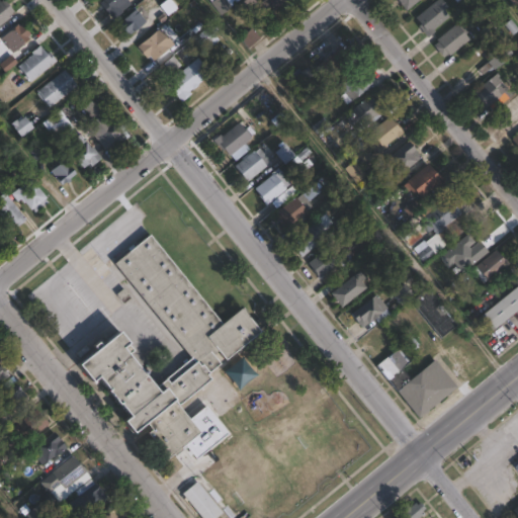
[(0,3),(4,0),(14,12),(10,15),(11,16),(0,24),(0,3)]
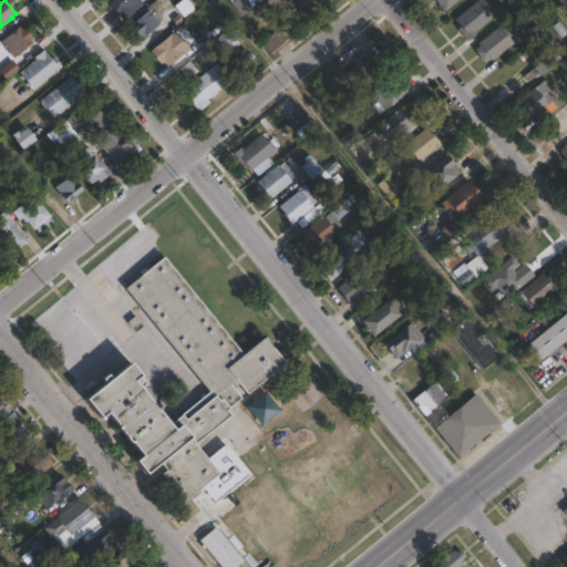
[(134,13),(124,21),(110,3),(114,0),(141,0),(144,3),(134,12),(134,13)]
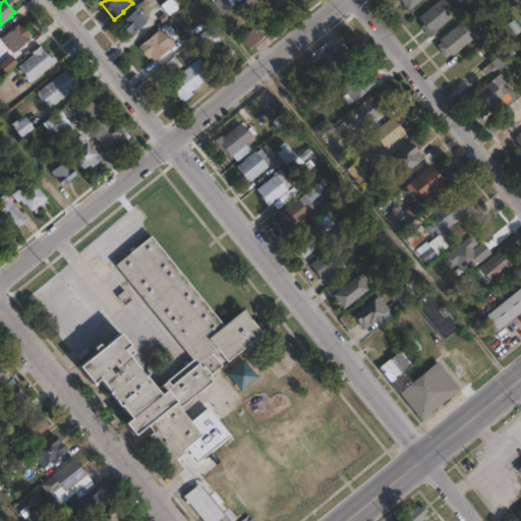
[(197,13),(188,20),(179,10),(191,0),(194,0),(197,3),(193,8),(197,13)]
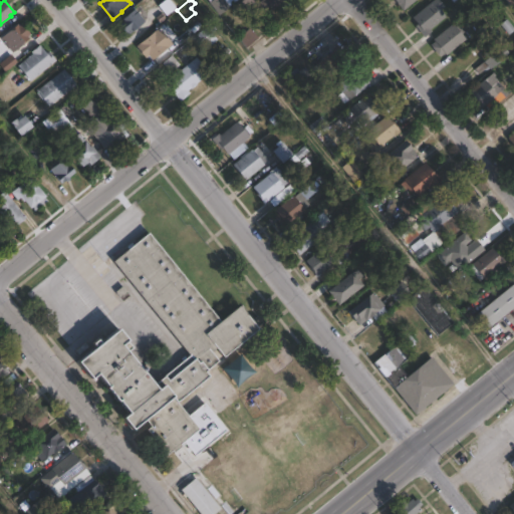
[(232,0),(234,2),(222,13),(212,1),(210,2),(208,0),(232,0)]
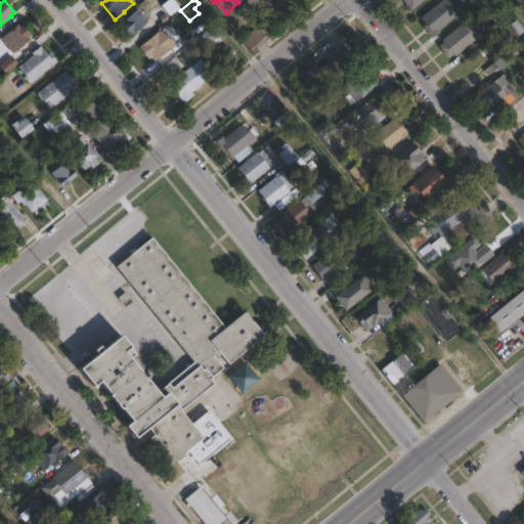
[(258,0),(266,9),(256,17),(244,3),(247,0),(258,0)]
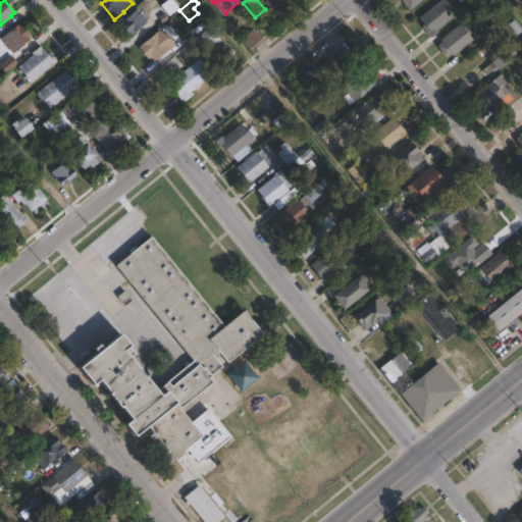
[(286,0),(283,3),(284,4),(272,14),(263,3),(266,0),(286,0)]
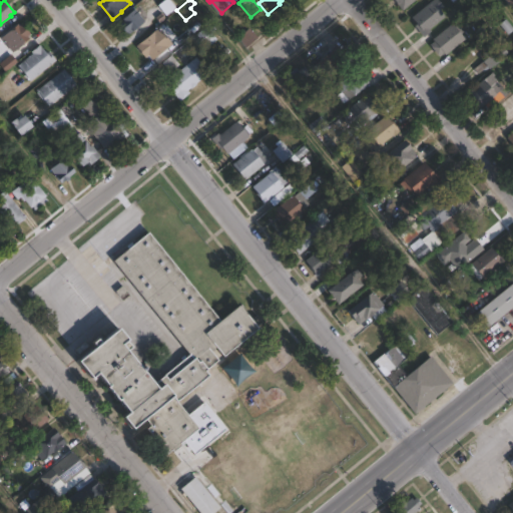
[(416,0),(403,11),(394,0),(416,0)]
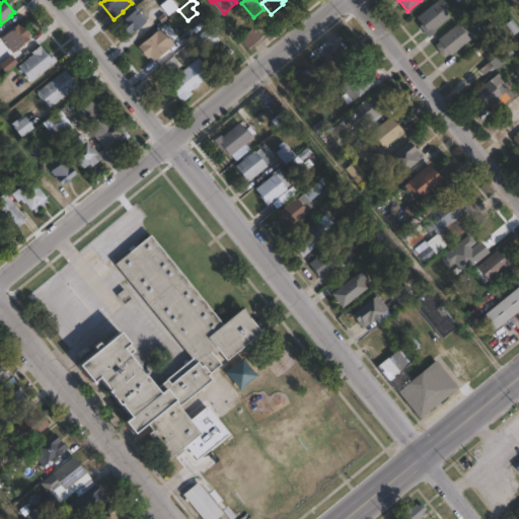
[(437,31),(430,39),(420,26),(423,25),(417,18),(437,0),(443,0),(449,6),(445,9),(450,15),(435,28),(437,31)]
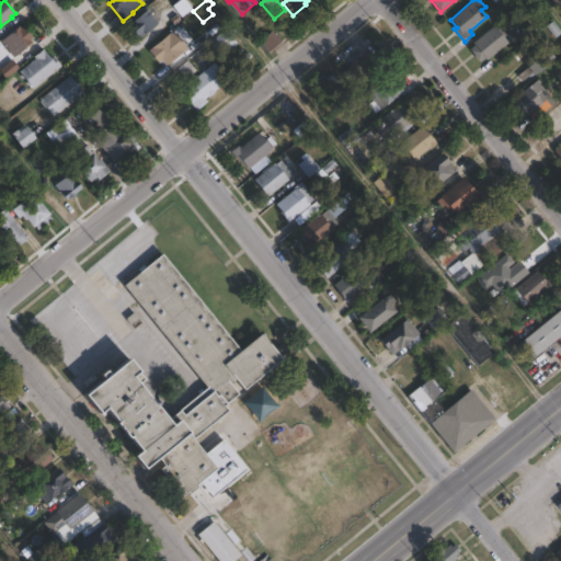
[(158,23),(139,39),(136,36),(135,37),(128,29),(136,23),(134,21),(147,10),(158,23)]
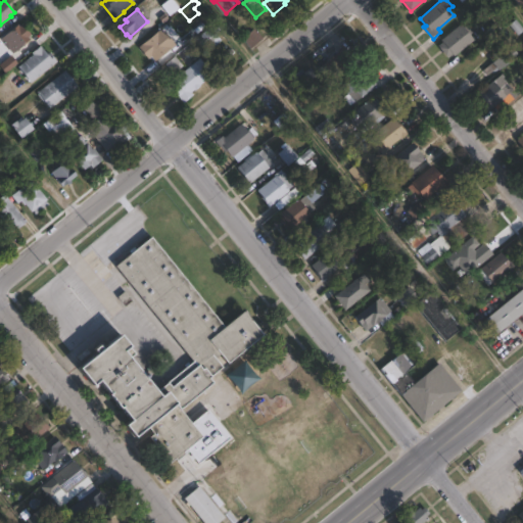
[(509,24),(517,35),(522,30),(515,19),(509,24)]
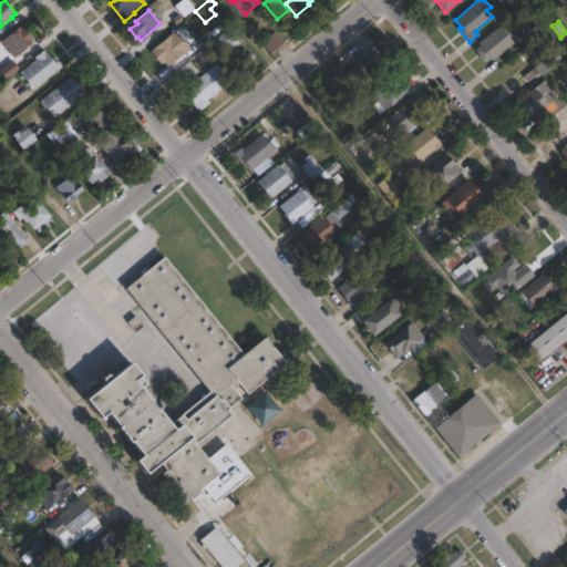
[(33,38),(31,40),(32,42),(26,48),(28,50),(21,55),(20,53),(14,58),(4,44),(0,48),(0,31),(2,34),(1,35),(3,39),(22,23),(33,38)]
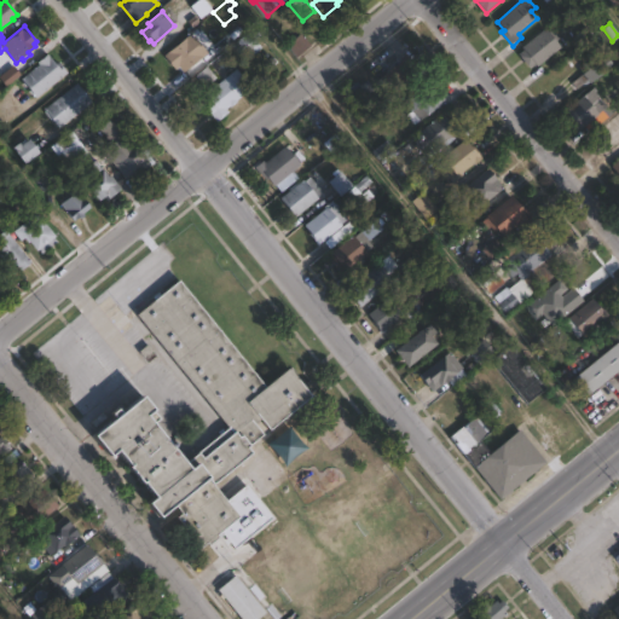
[(262,47),(244,62),(232,46),(254,27),(261,35),(255,39),(262,47)]
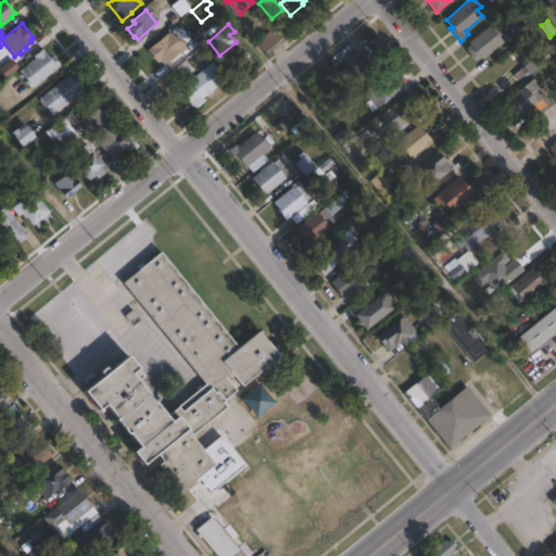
[(504,42),(478,63),(466,49),(471,45),(469,42),(490,25),(504,42)]
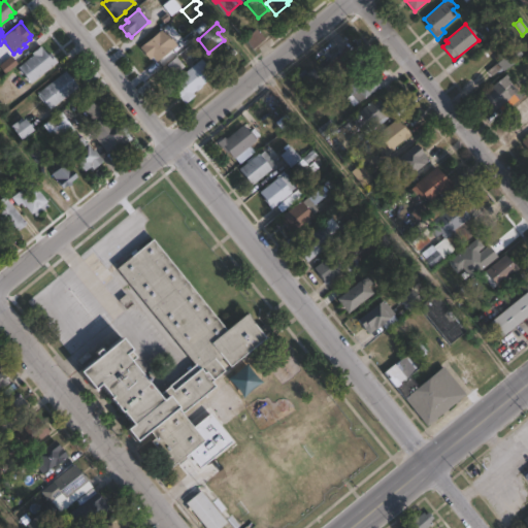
[(253,48),(265,38),(255,27),(242,38),(253,48)]
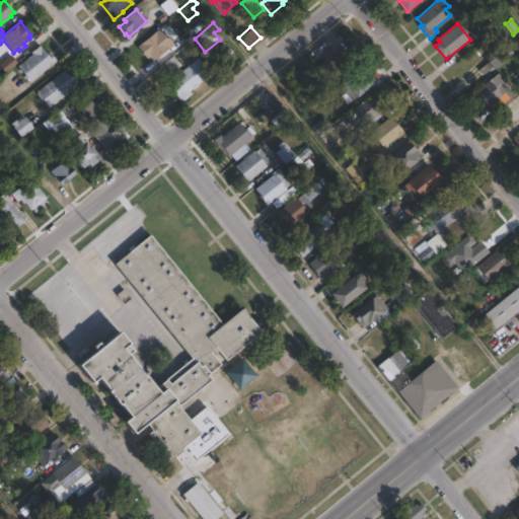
[(158,29),(160,31),(162,29),(174,45),(154,61),(150,56),(148,59),(138,47),(158,29)]
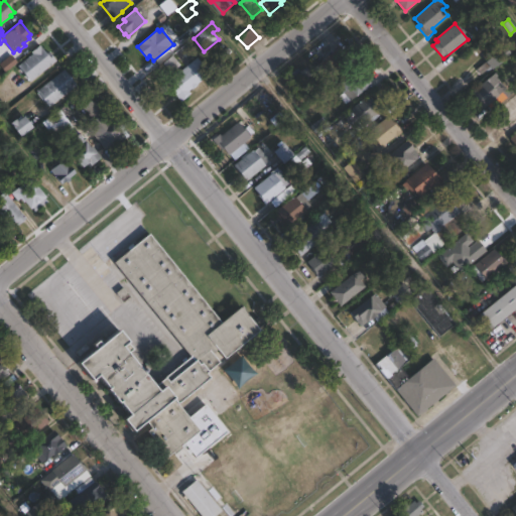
[(39,44),(45,52),(47,50),(55,60),(30,82),(27,79),(26,80),(23,76),(24,75),(22,72),(21,73),(18,70),(19,69),(17,66),(31,53),(30,51),(39,44)]
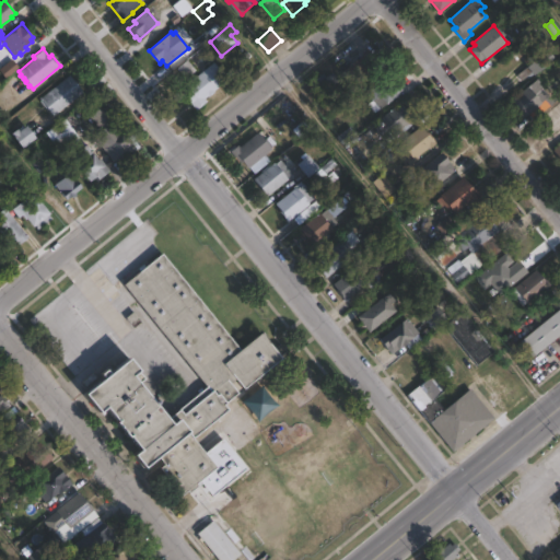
[(537,48),(543,56),(549,50),(555,57),(548,62),(549,63),(535,76),(533,73),(523,82),(517,76),(532,62),(526,57),(537,48)]
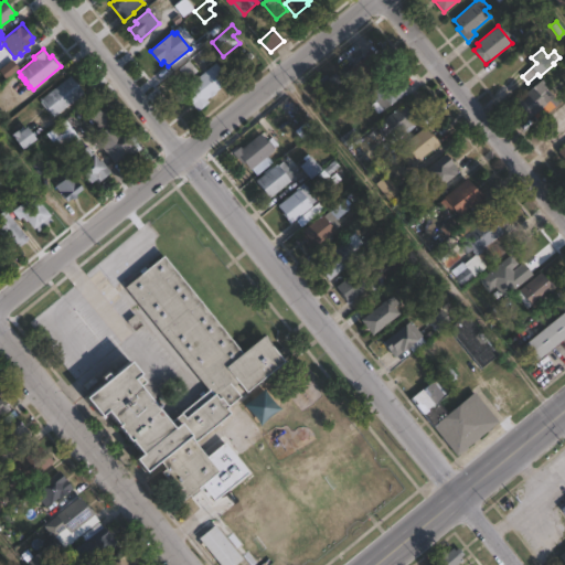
[(376,51),(385,61),(381,64),(384,67),(361,87),(360,85),(355,88),(343,74),(372,51),(374,53),(376,51)]
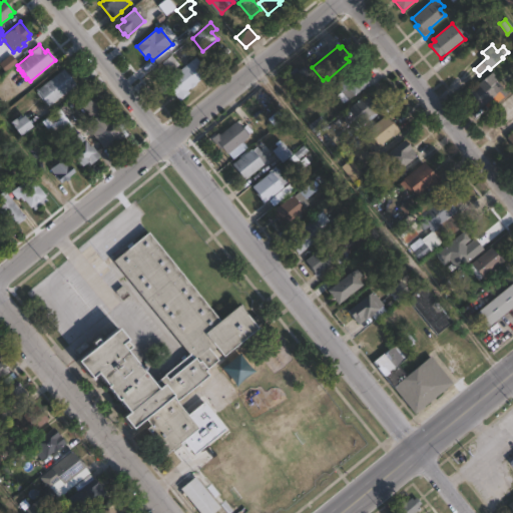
[(196,57),(208,73),(196,83),(197,84),(191,89),(190,88),(187,90),(189,93),(179,101),(164,83),(173,75),(173,74),(179,69),(179,70),(196,57)]
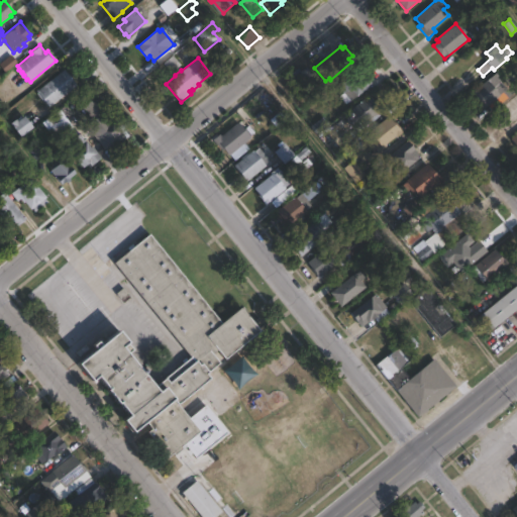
[(362,68),(367,76),(370,74),(376,82),(373,84),(373,85),(348,103),(342,94),(344,93),(337,85),(362,68)]
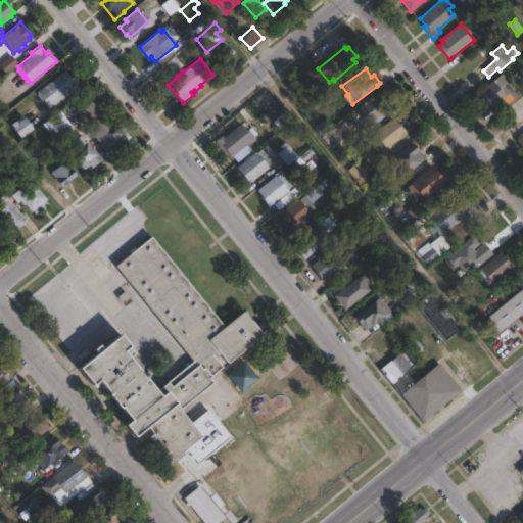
[(78,86),(49,108),(37,93),(65,70),(78,86)]
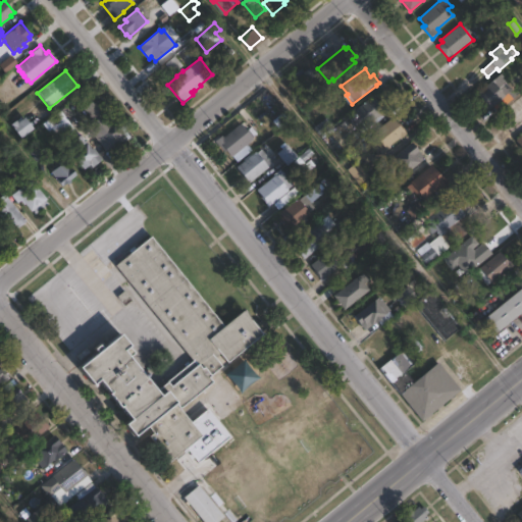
[(503,77),(506,82),(509,81),(510,83),(508,84),(513,90),(509,92),(514,98),(497,112),(492,107),(490,109),(477,93),(502,73),(504,76),(503,77)]
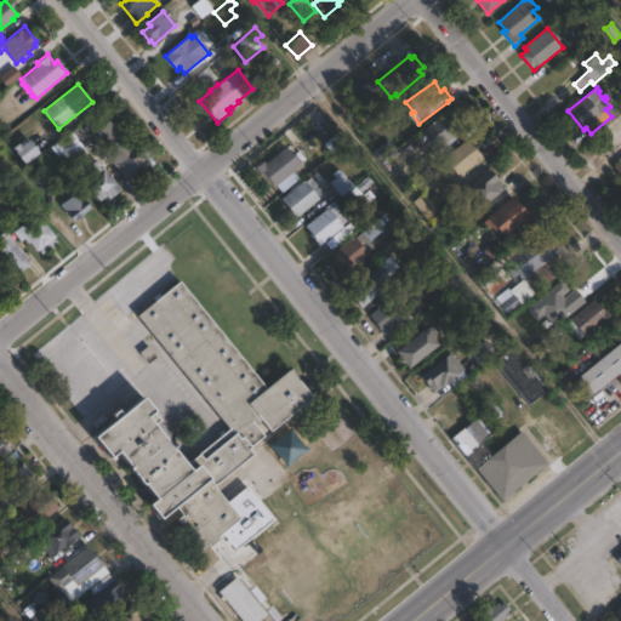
[(620,148),(605,161),(604,160),(603,161),(597,153),(598,152),(597,149),(598,148),(592,141),(616,121),(614,118),(620,112),(620,148)]
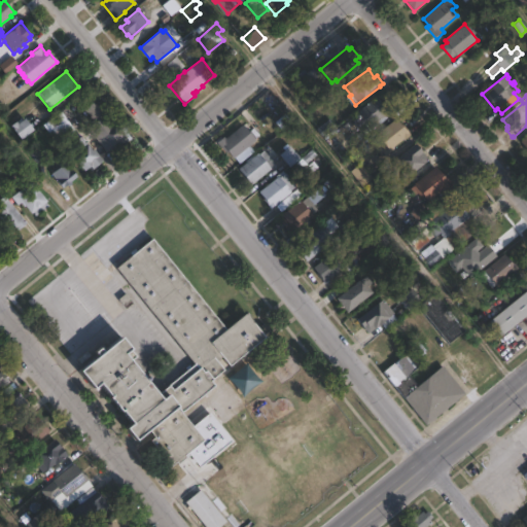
[(377,98),(383,105),(387,101),(393,109),(377,121),(379,125),(372,131),(358,111),(377,98)]
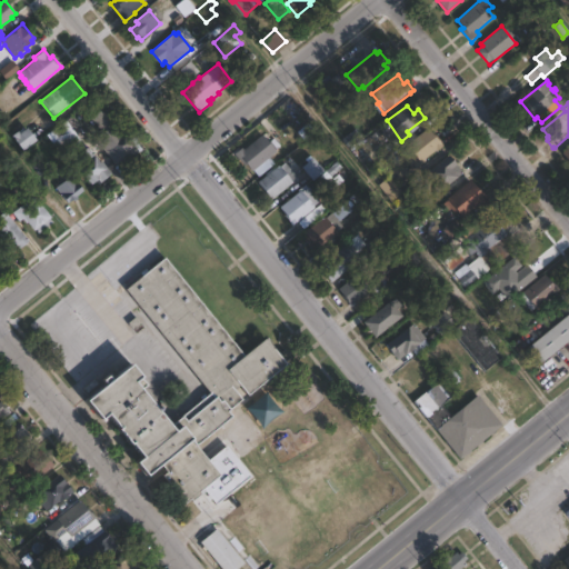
[(138,150),(117,168),(92,138),(99,133),(98,132),(100,130),(93,121),(107,110),(138,150)]
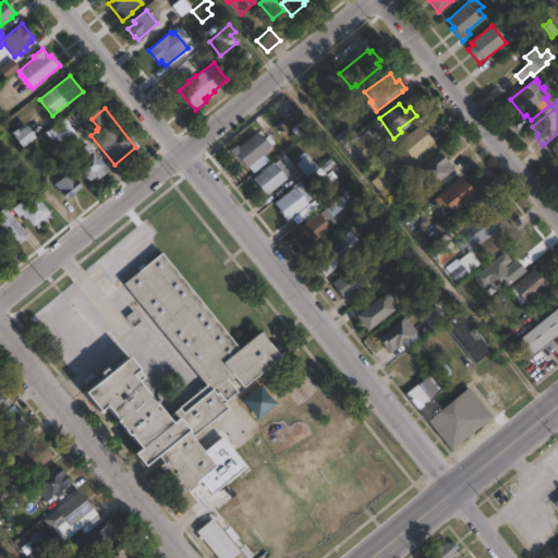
[(72,129),(64,118),(46,132),(55,143),(72,129)]
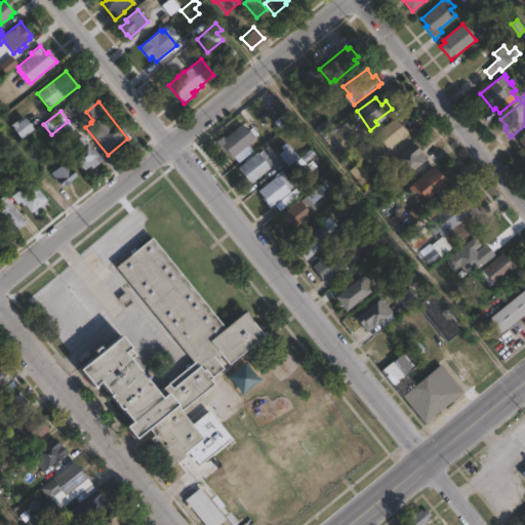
[(24,118),(33,129),(21,139),(9,125),(15,121),(16,123),(24,118)]
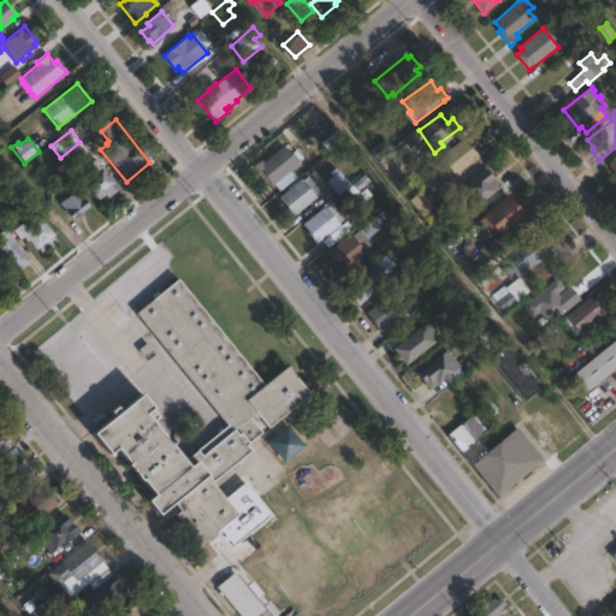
[(463,138),(473,150),(474,149),(481,158),(473,164),(472,163),(455,177),(440,158),(463,138)]
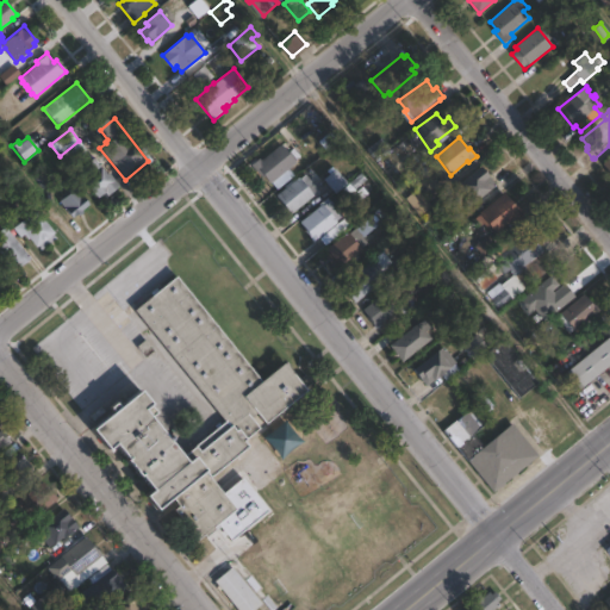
[(280,144),(296,162),(271,184),(263,176),(261,179),(250,166),(259,159),(261,161),(280,144)]
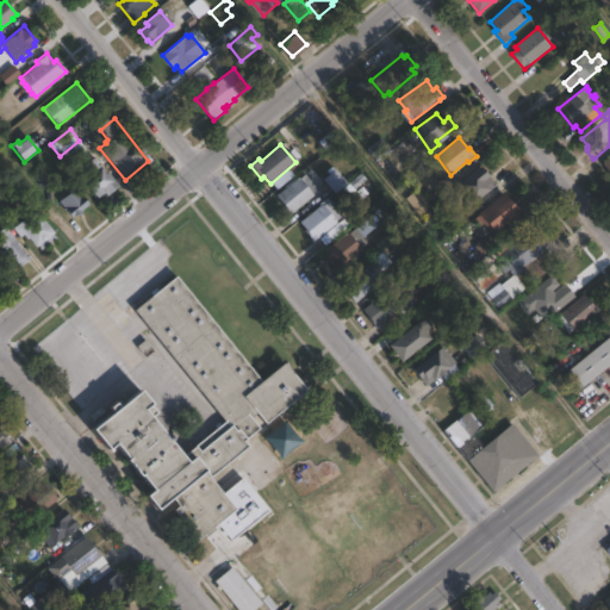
[(94,159),(107,175),(110,174),(119,186),(107,197),(105,193),(98,198),(76,172),(94,159)]
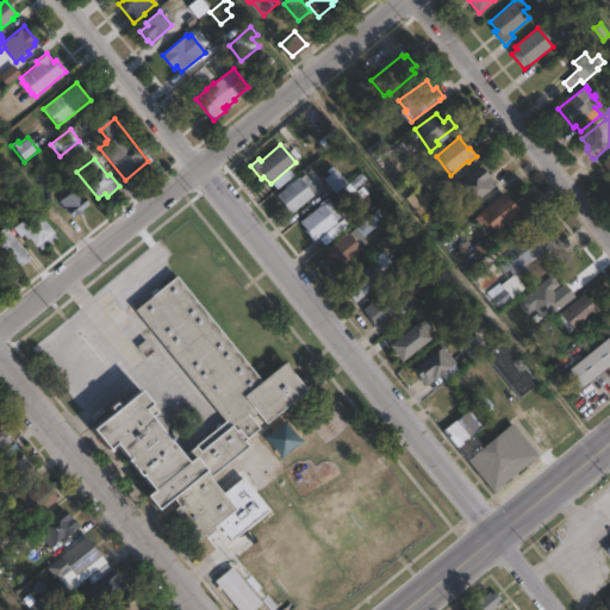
[(497,185),(471,207),(455,188),(481,166),(497,185)]
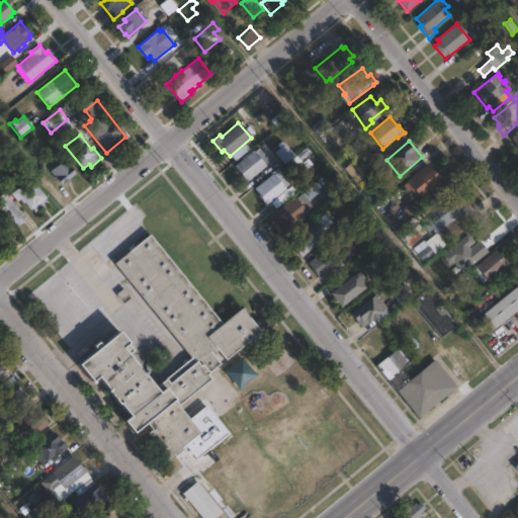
[(295,155),(284,165),(274,153),(285,144),(295,155)]
